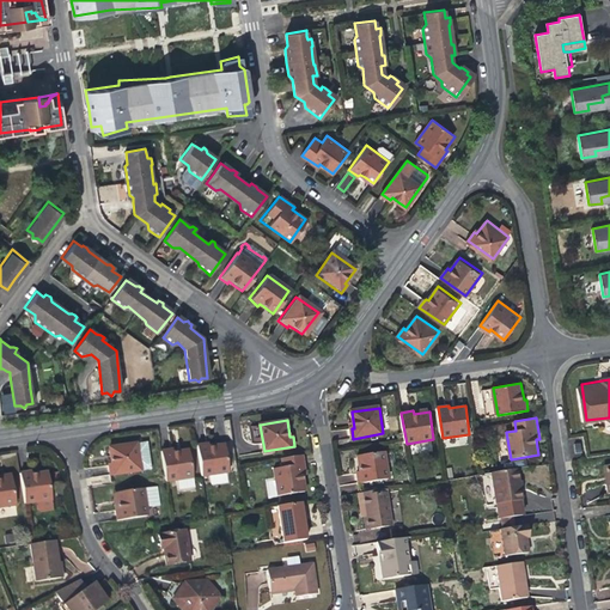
[(150,440),(139,441),(142,469),(153,467),(150,440)]
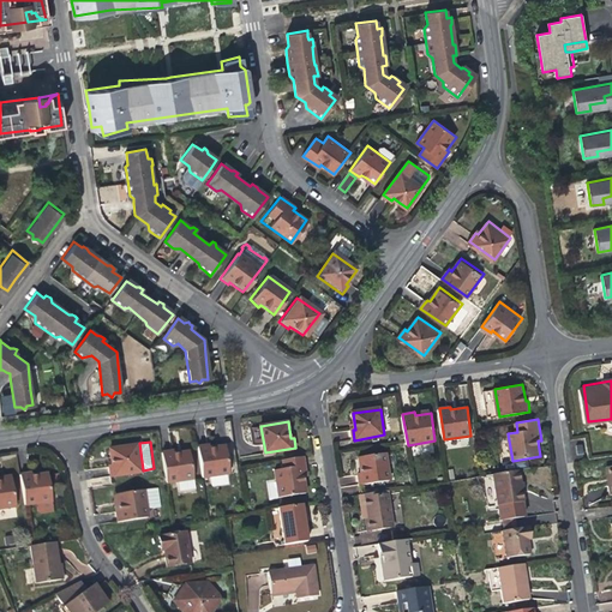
[(112,474),(143,471),(139,443),(111,448),(113,465),(111,465),(112,474)]
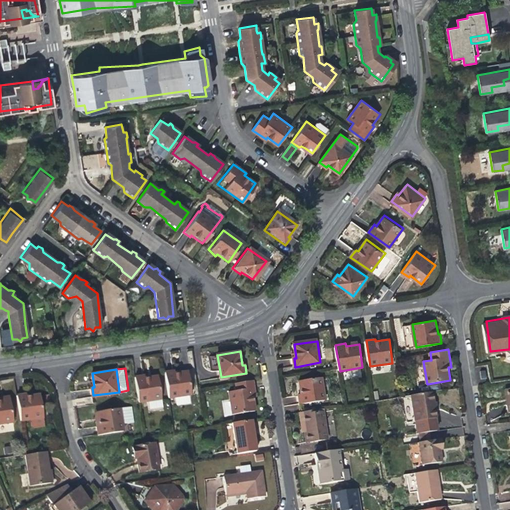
[(166,371),(170,398),(193,394),(189,371),(176,373),(176,370),(166,371)]
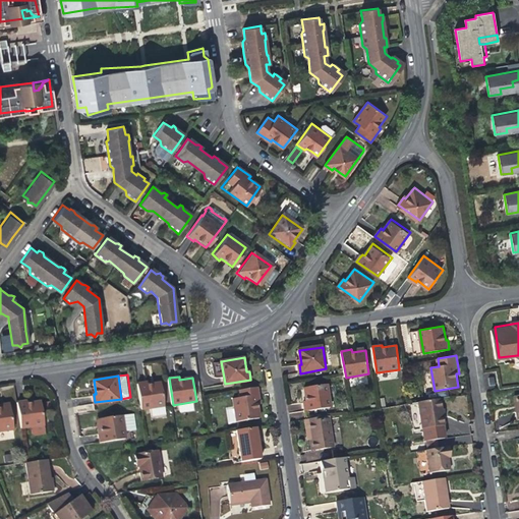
[(151,408),(166,406),(162,383),(150,384),(149,382),(138,383),(141,404),(142,409),(151,408)]
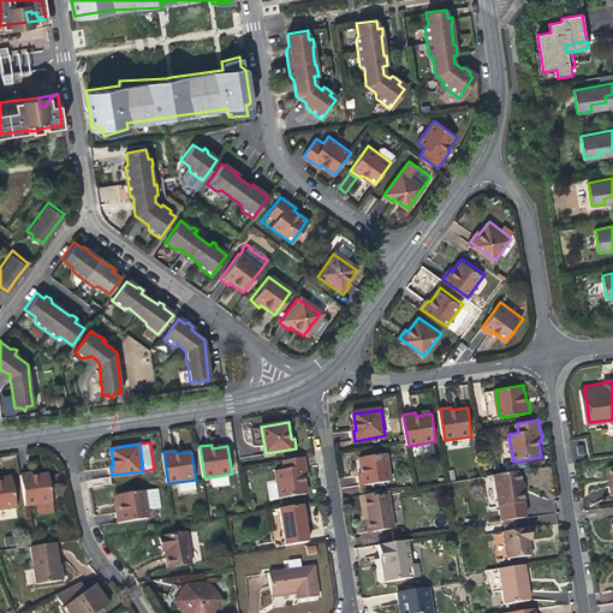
[(361,475),(362,486),(393,481),(390,454),(361,458),(363,475),(361,475)]
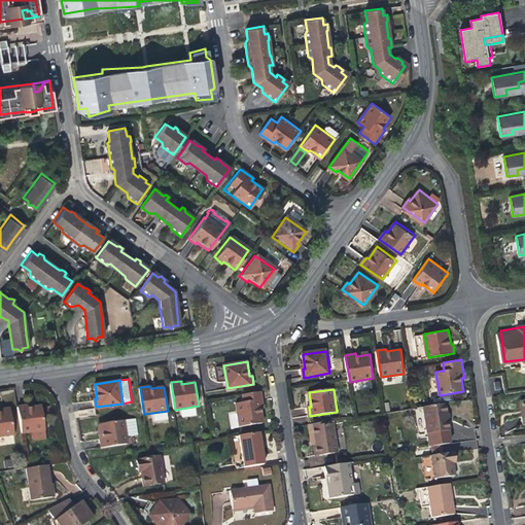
[(260,391),(242,394),(243,401),(236,403),(240,426),(263,422),(260,410),(264,409),(260,391)]
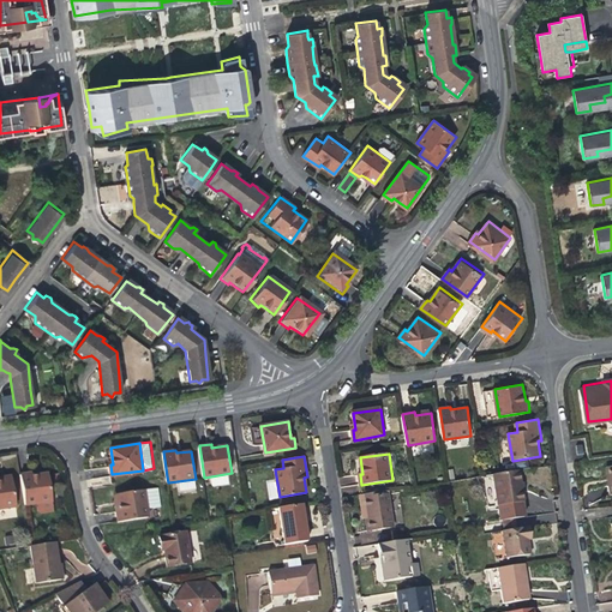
[(521,469),(487,475),(485,475),(490,507),(525,502),(521,469)]
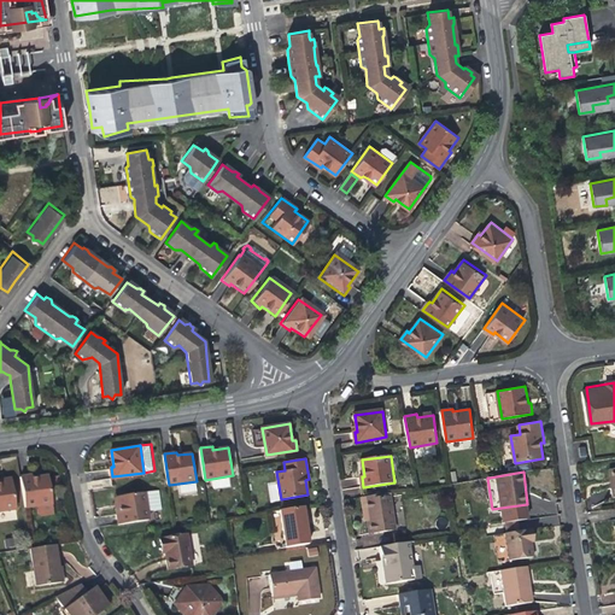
[(27,505),(54,501),(51,474),(41,474),(35,475),(35,473),(23,474),(27,505)]
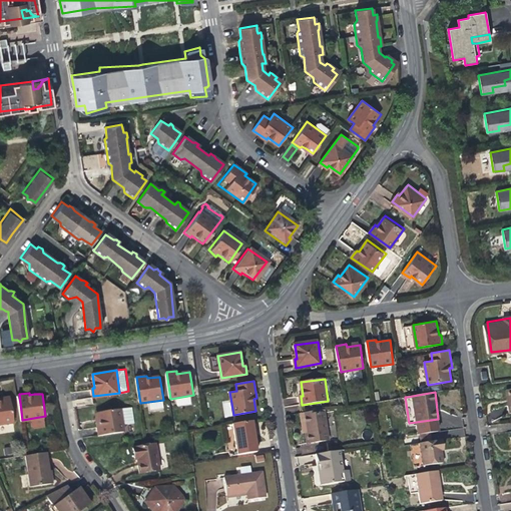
[(0,422),(16,421),(12,398),(3,399),(0,399),(0,422)]
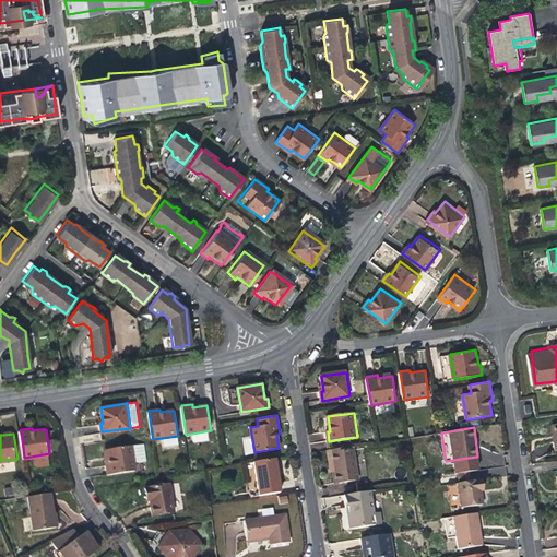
[(179,446),(178,436),(162,438),(164,448),(179,446)]
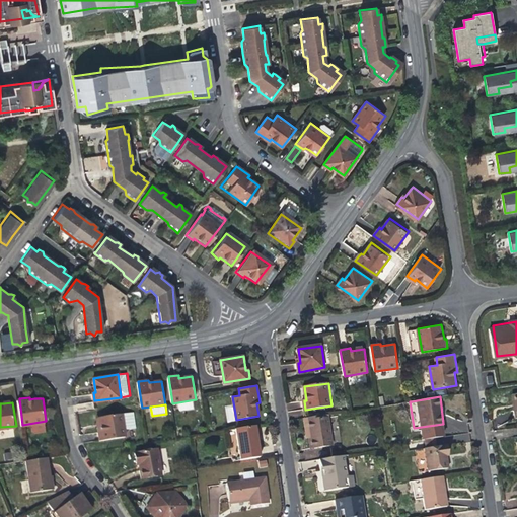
[(99,431),(100,439),(127,435),(124,414),(99,417),(101,431),(99,431)]
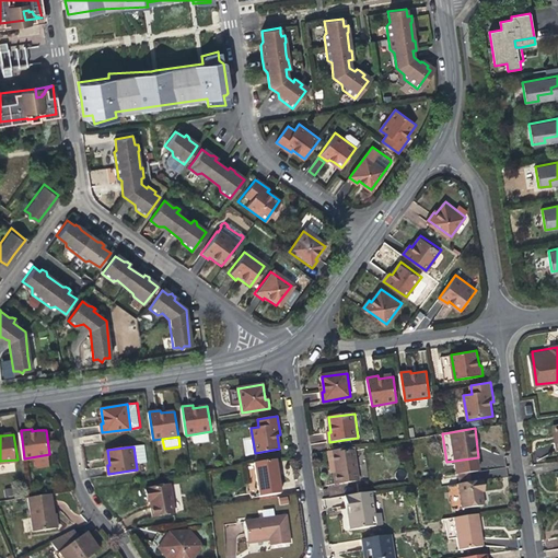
[(330,474),(334,473),(332,454),(355,451),(355,446),(327,451),(330,474)]
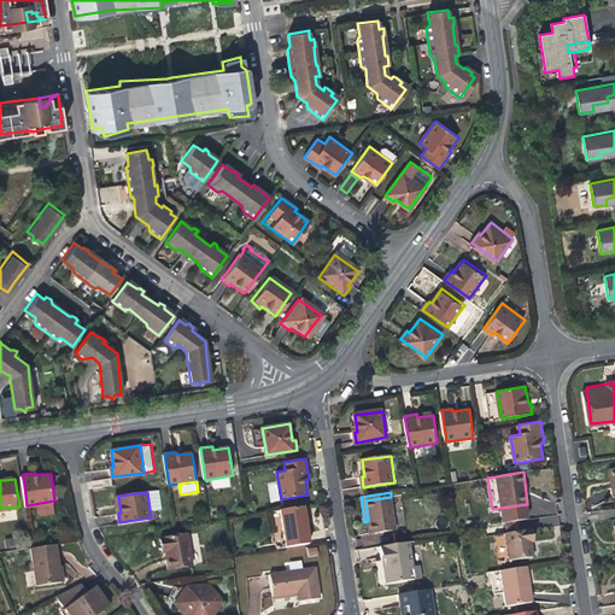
[(396,528),(391,497),(365,501),(368,521),(369,532),(396,528)]
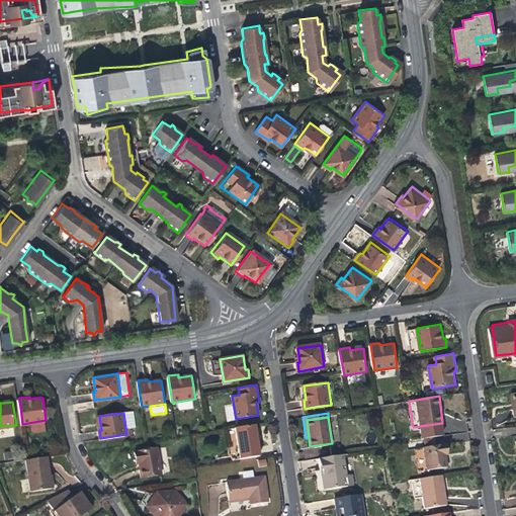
[(240,458),(260,455),(256,424),(236,427),(240,458)]
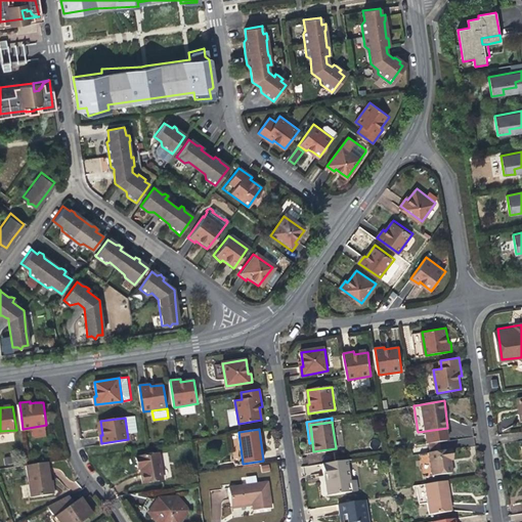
[(454,460),(453,449),(430,453),(433,476),(454,473),(452,461),(454,460)]
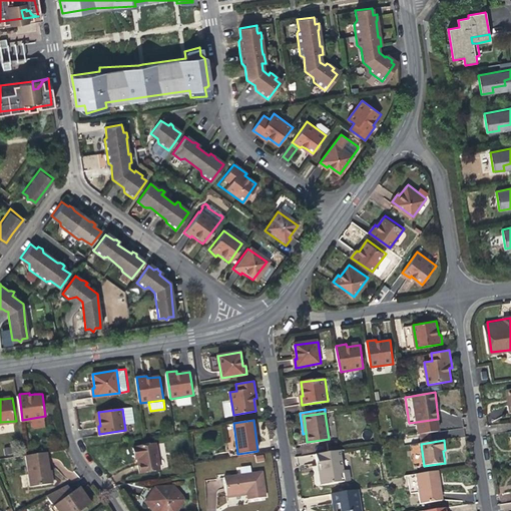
[(134,446),(136,459),(138,458),(140,472),(160,468),(156,443),(134,446)]
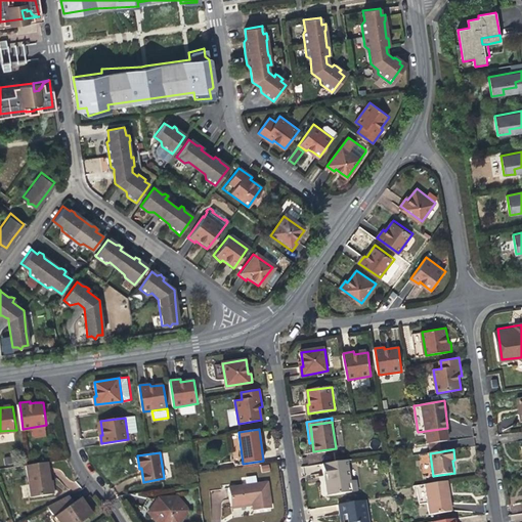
[(346,484),(351,483),(348,460),(322,463),(324,475),(325,475),(327,481),(325,481),(328,494),(347,492),(346,484)]
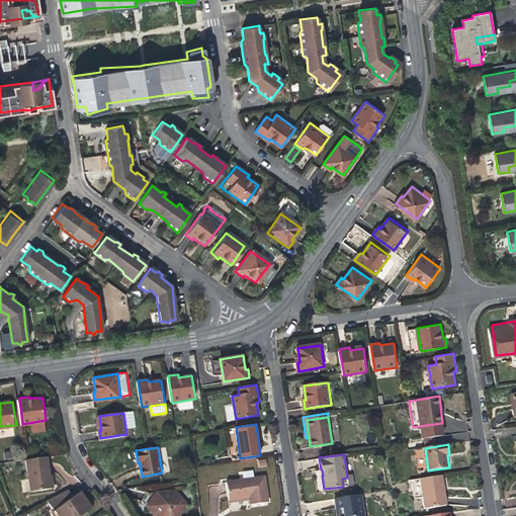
[(30,491),(52,488),(50,474),(48,456),(26,459),(25,458),(30,491)]
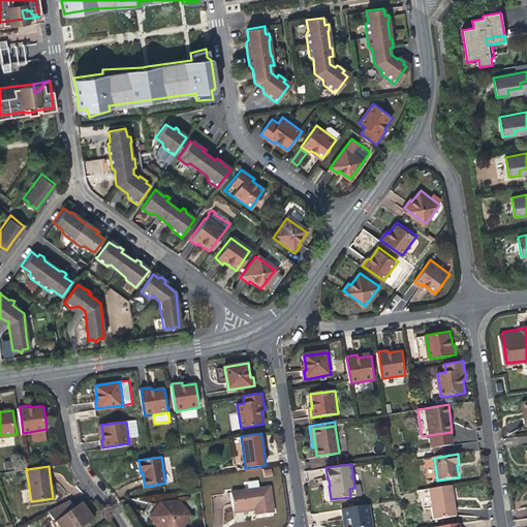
[(451,485),(429,489),(434,520),(458,517),(455,501),(454,501),(451,485)]
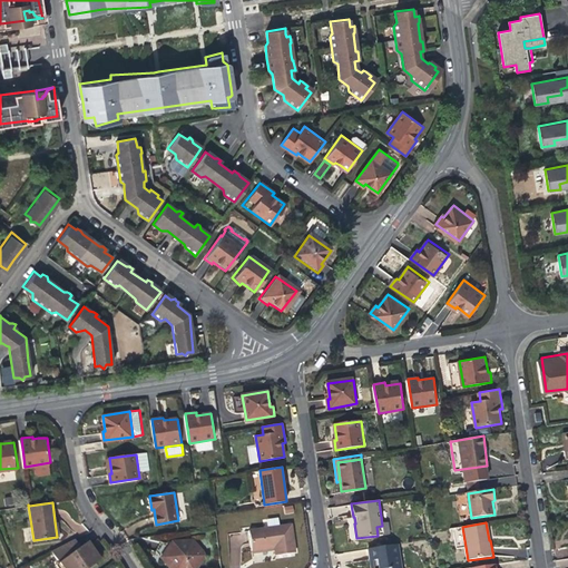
[(251,529),(253,548),(276,546),(276,549),(277,555),(297,551),(293,524),(251,529)]
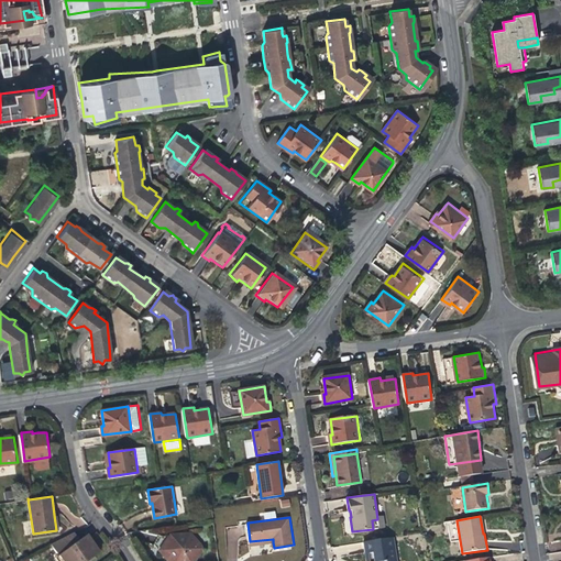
[(52,543),(58,553),(64,560),(86,560),(99,552),(92,542),(87,545),(81,537),(79,539),(75,531),(52,543)]
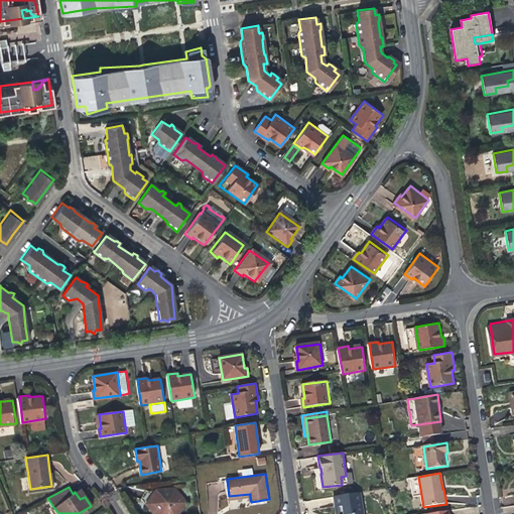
[(146,503),(156,513),(176,513),(187,501),(174,487),(157,488),(146,503)]
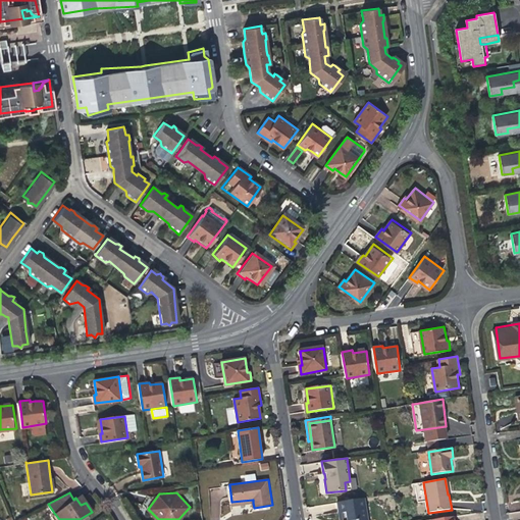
[(81,495),(75,498),(81,505),(86,503),(81,495)]
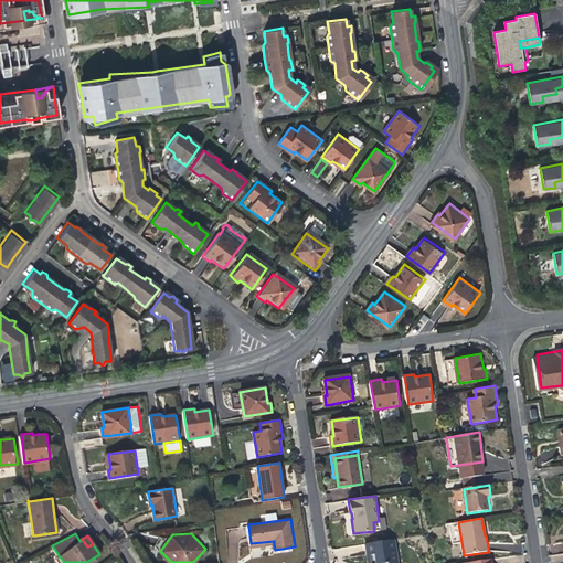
[(365,543),(368,555),(374,554),(375,562),(397,562),(394,538),(365,543)]
